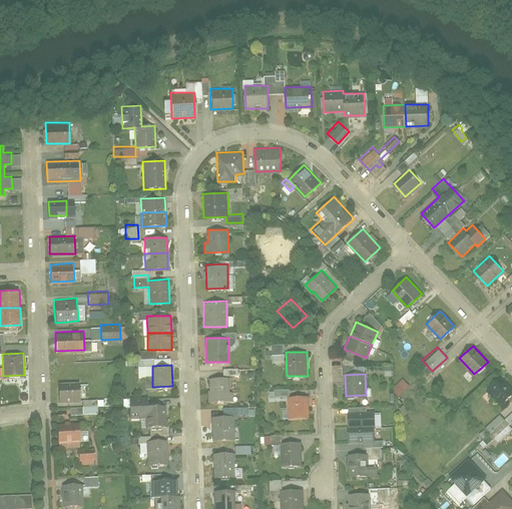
[(402,376),(391,384),(396,392),(408,384),(402,376)]
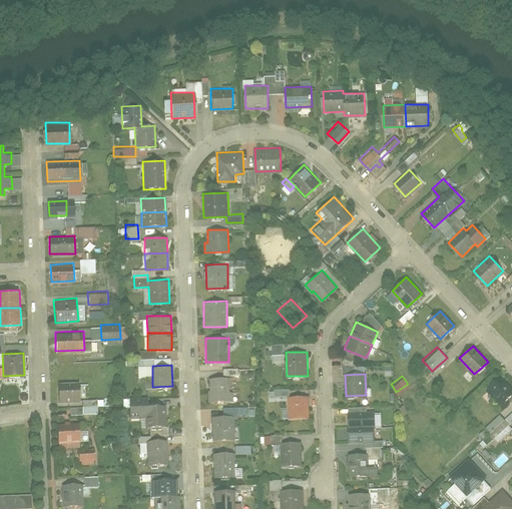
[(486,389),(501,404),(511,394),(511,387),(500,376),(486,389)]
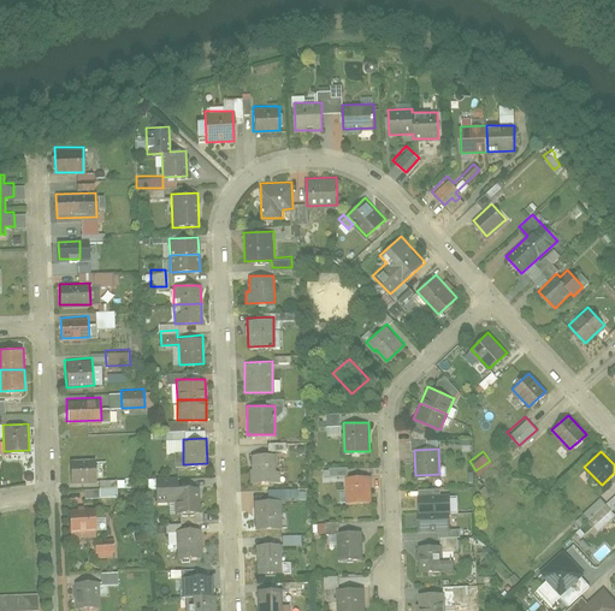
[(276,454),(250,454),(252,467),(249,468),(249,481),(279,480),(279,469),(276,469),(276,454)]
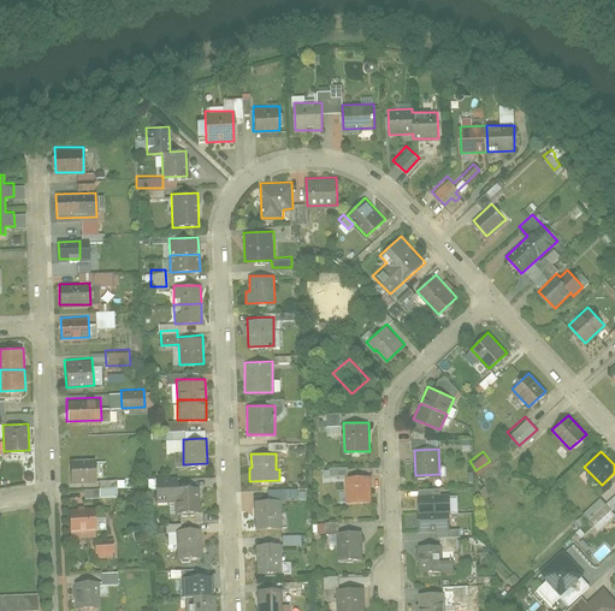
[(70,458),(71,482),(96,481),(96,458),(70,458)]
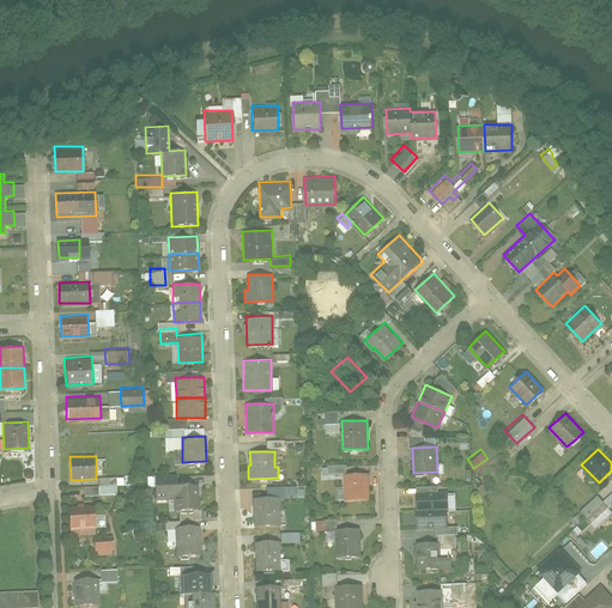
[(344,473),(344,462),(320,463),(320,474),(344,473)]
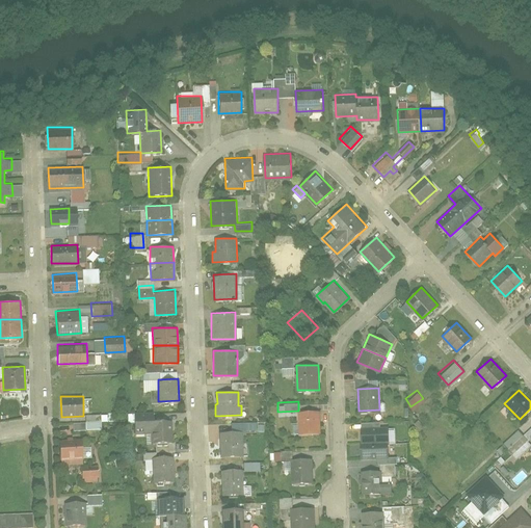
[(299,432),(320,432),(320,410),(298,410),(299,432)]
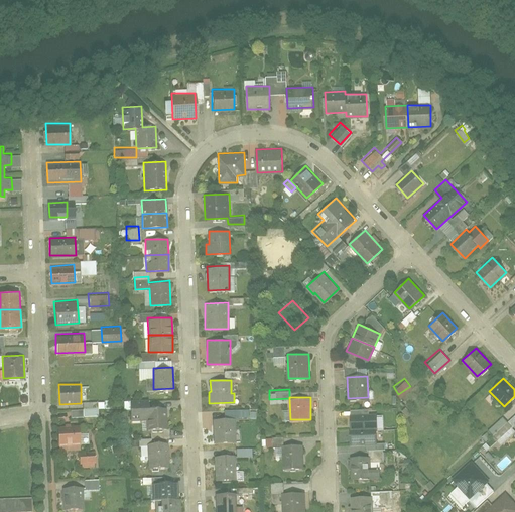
[(147,429),(167,427),(165,406),(149,407),(149,398),(130,399),(132,418),(146,418),(147,429)]
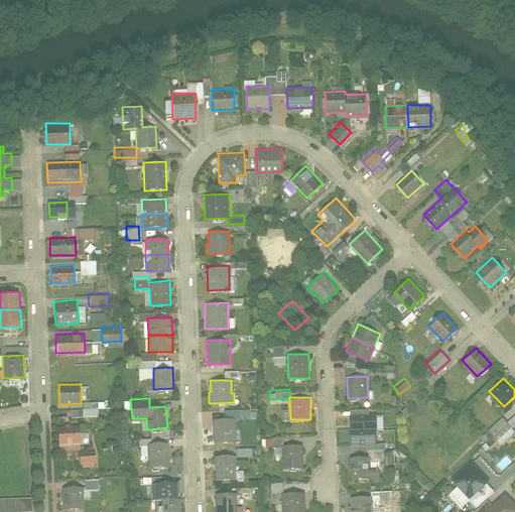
[(221,407),(222,416),(248,415),(248,406),(221,407)]
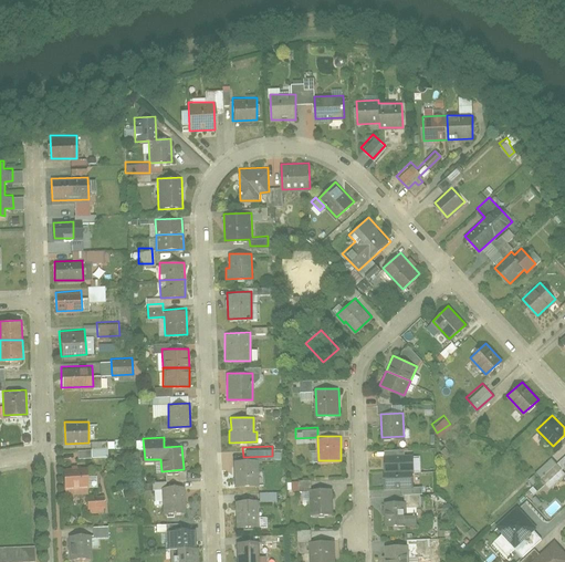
[(75,447),(75,456),(89,455),(87,447),(75,447)]
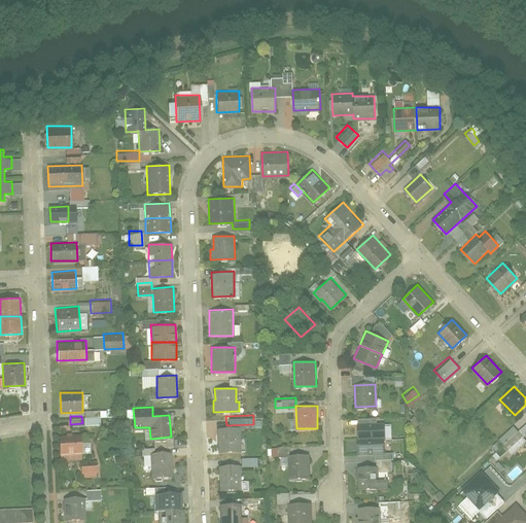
[(357,437),(383,437),(383,421),(357,421),(357,437)]
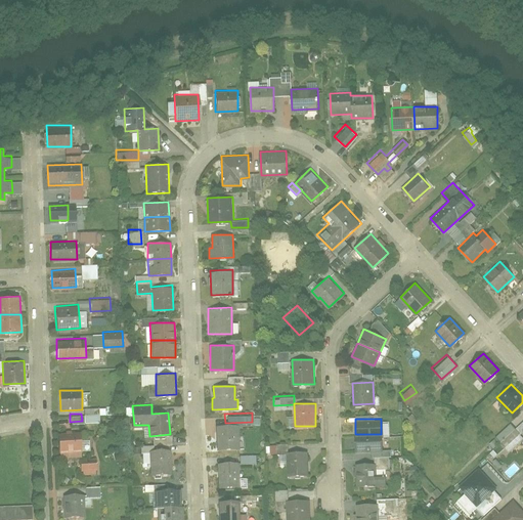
[(510,421),(485,440),(495,451),(503,445),(506,449),(522,436),(510,421)]
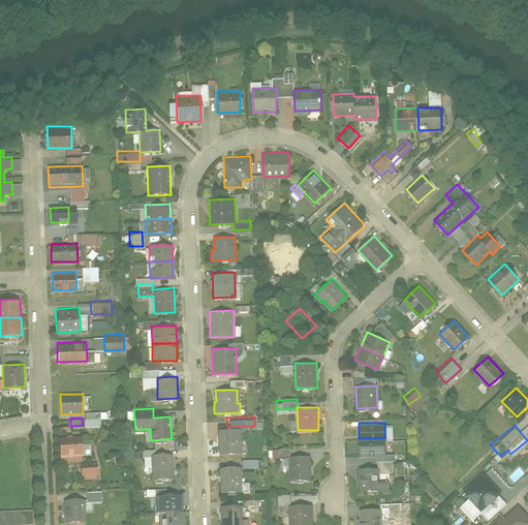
[(218,428),(218,454),(241,453),(240,428),(218,428)]
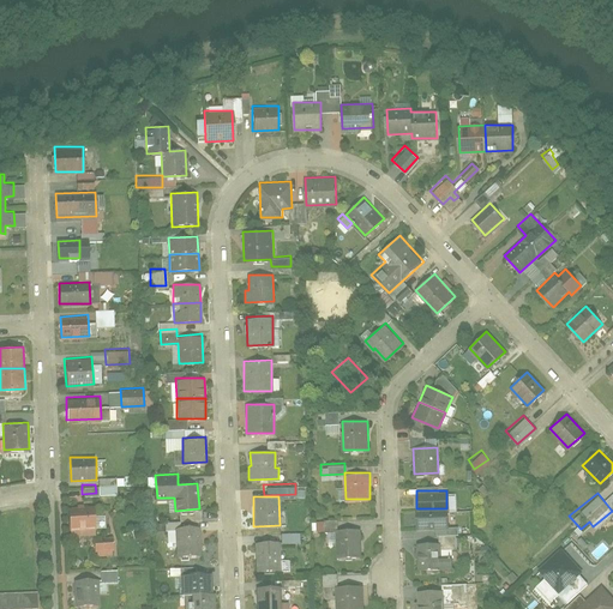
[(95,505),(68,506),(70,529),(96,528),(95,505)]
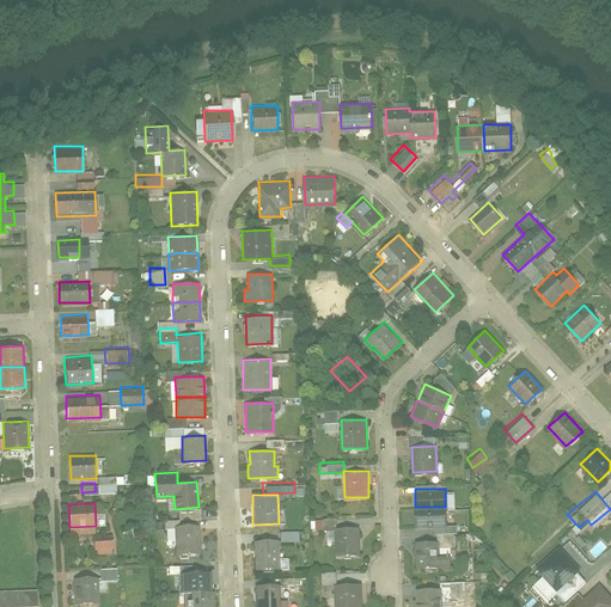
[(416,526),(446,525),(445,507),(415,507),(416,526)]
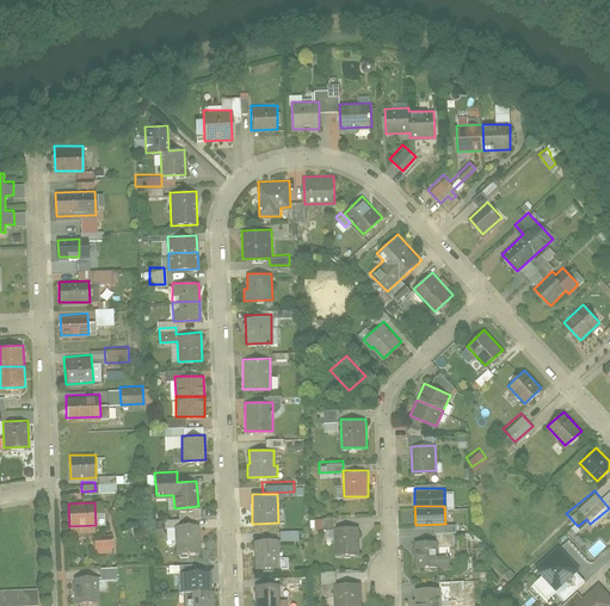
[(199,551),(198,523),(173,524),(174,552),(199,551)]
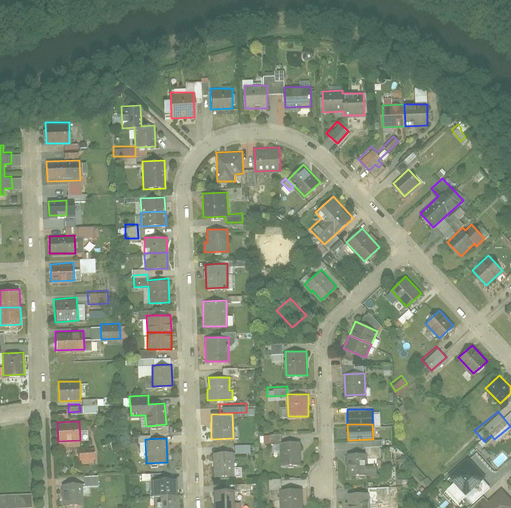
[(280,440),(281,464),(301,463),(300,440),(280,440)]
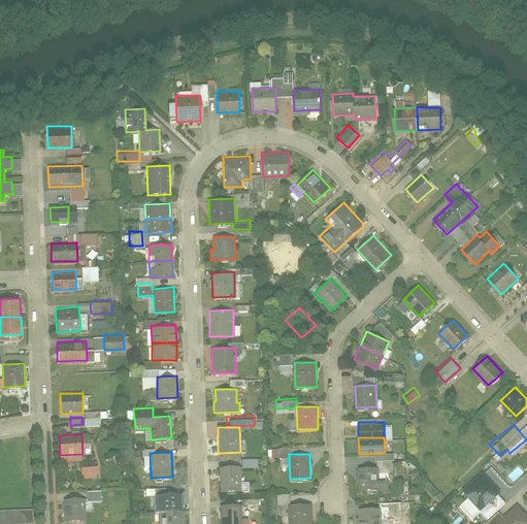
[(81,472),(98,471),(97,459),(80,460),(81,472)]
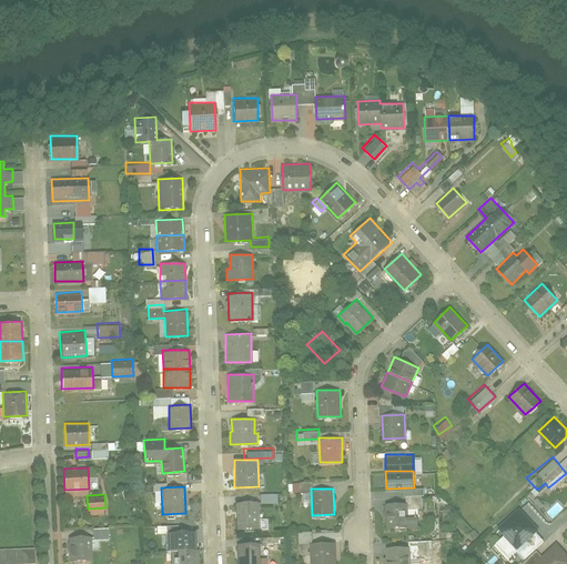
[(235,501),(236,527),(259,527),(259,500),(235,501)]
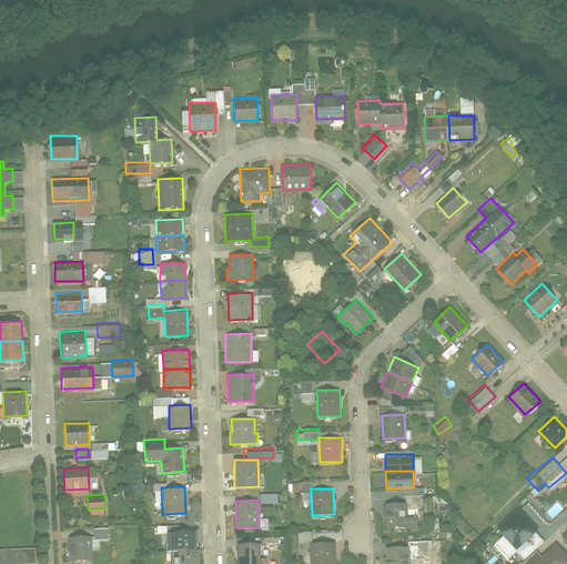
[(407,504),(385,504),(385,526),(418,525),(418,516),(407,516),(407,504)]
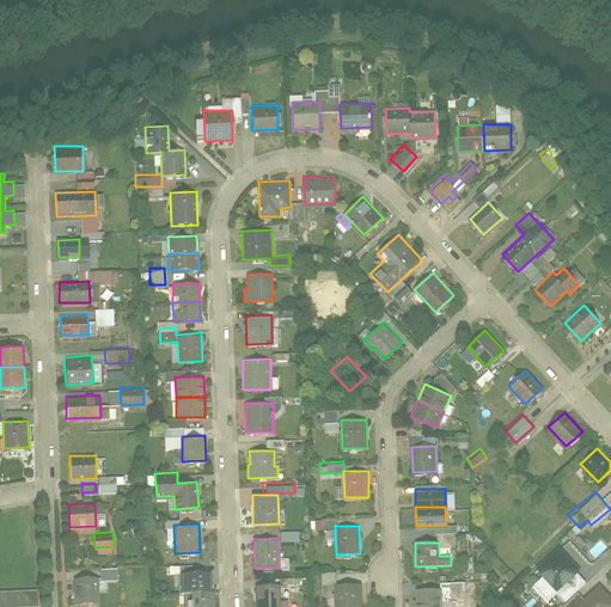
[(580,568),(558,545),(536,566),(556,589),(580,568)]
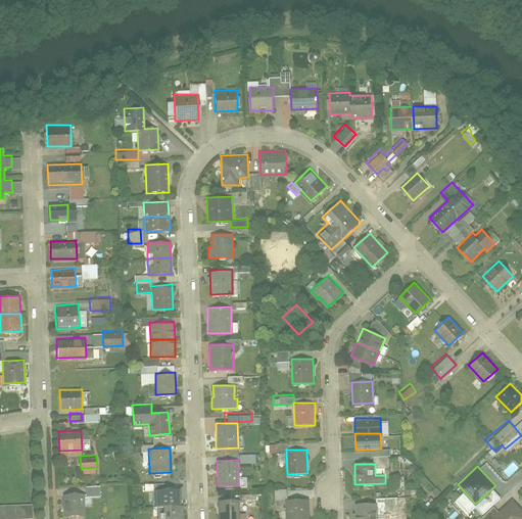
[(62,493),(63,516),(85,515),(84,496),(100,496),(100,483),(85,484),(86,492),(62,493)]
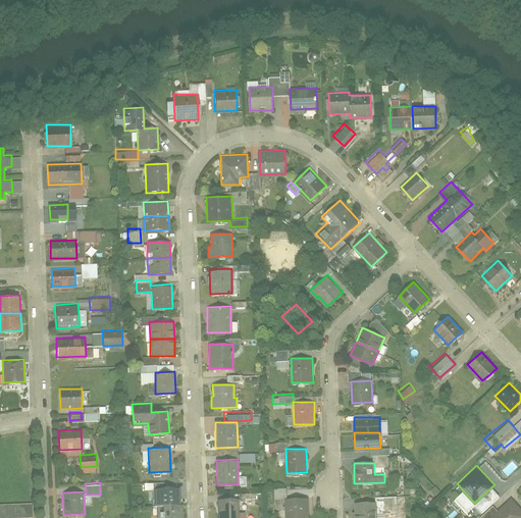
[(285,497),(285,485),(272,486),(272,497),(285,497)]
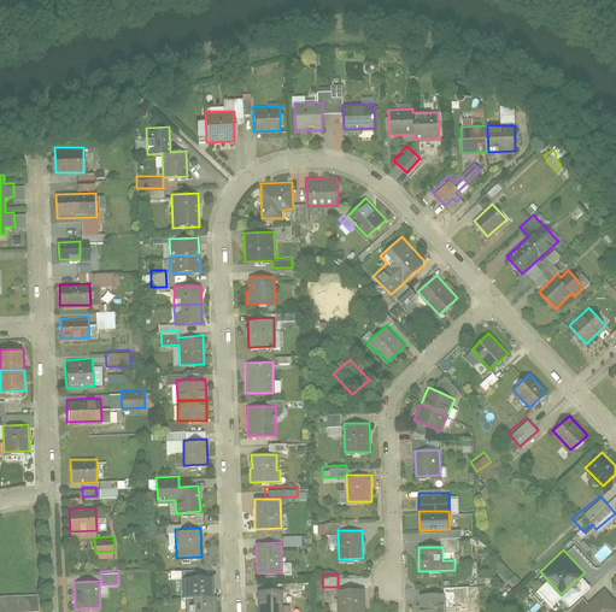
[(189,611),(216,611),(216,594),(212,595),(211,576),(183,577),(185,596),(188,596),(189,611)]
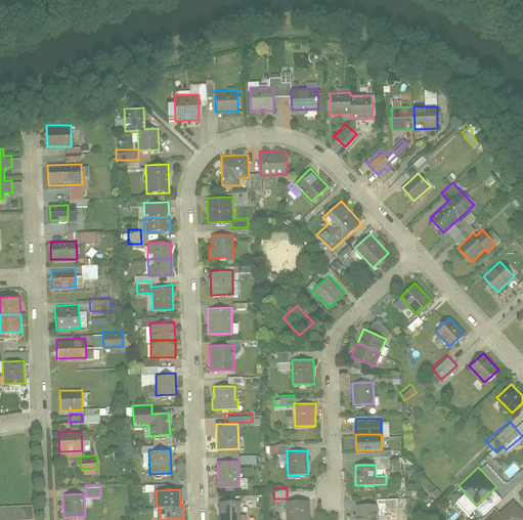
[(384,511),(396,511),(396,496),(385,496),(384,511)]
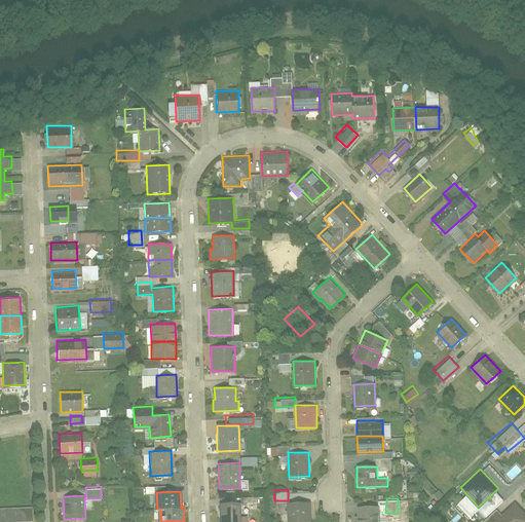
[(310,521),(310,499),(287,500),(287,521),(310,521)]
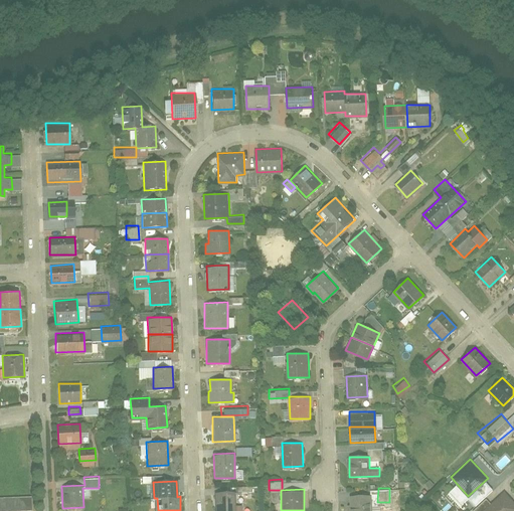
[(513,510),(513,500),(504,489),(481,509),(483,510),(513,510)]
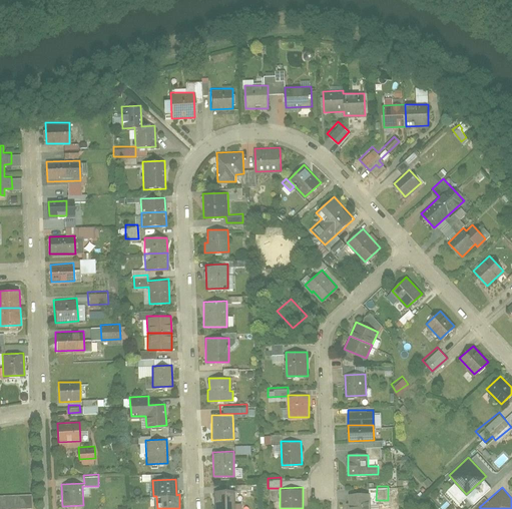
[(234,508),(234,489),(213,490),(213,508),(234,508)]
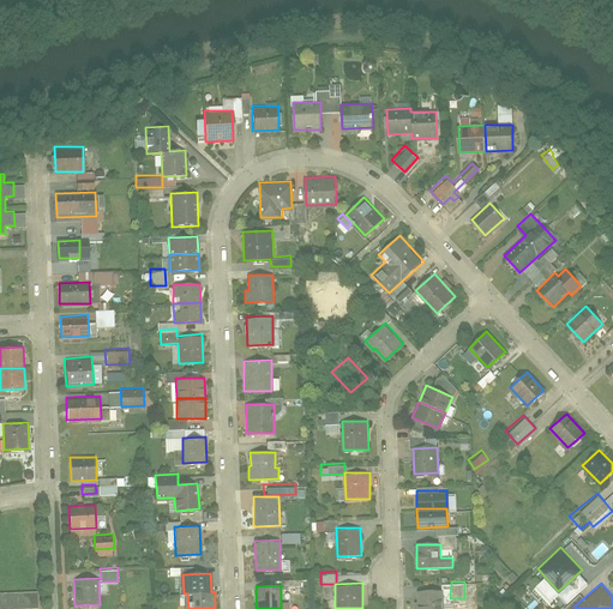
[(0,606),(35,606),(35,589),(0,589),(0,606)]
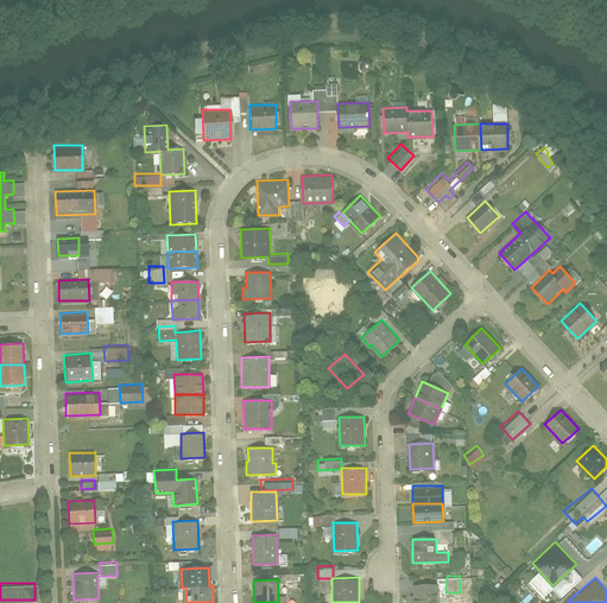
[(438,602),(438,583),(412,584),(412,595),(409,595),(409,602),(438,602)]
